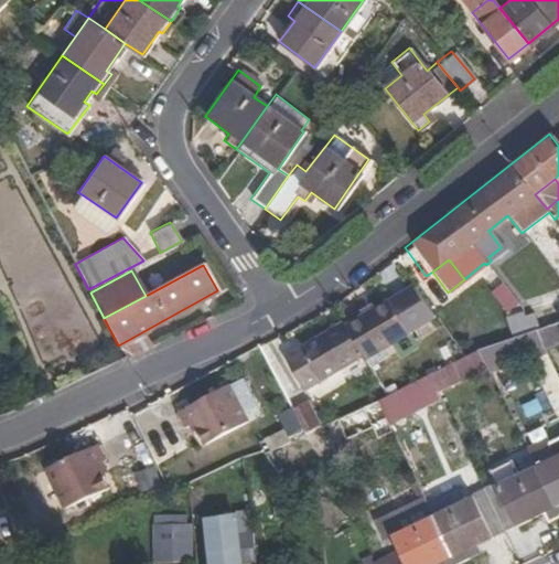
[(503,282),(490,288),(501,310),(514,304),(503,282)]
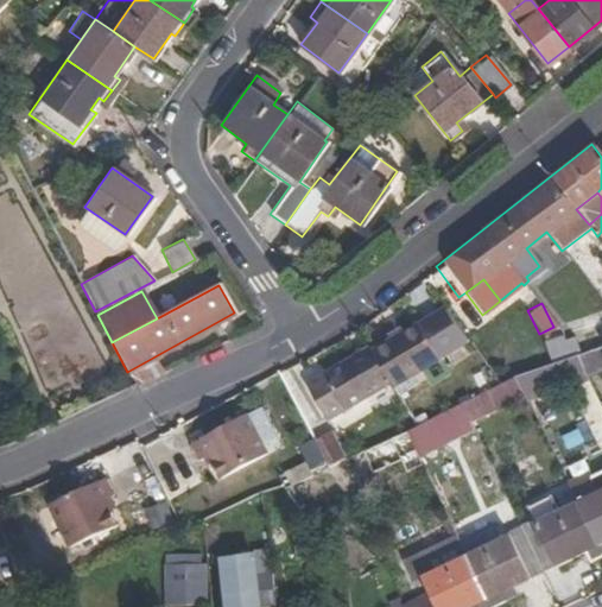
[(387,379),(391,385),(435,361),(414,324),(369,351),(387,379)]
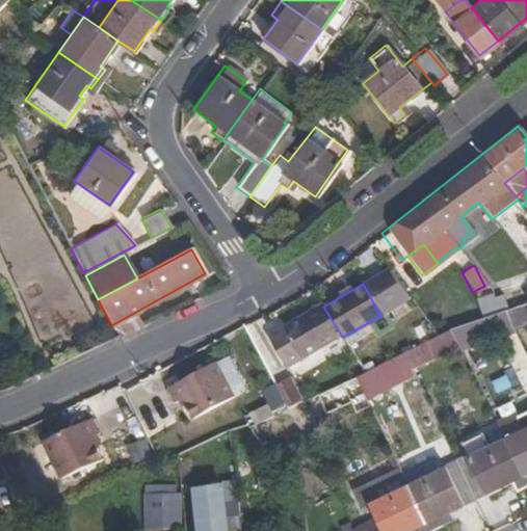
[(526,320),(526,300),(501,310),(509,327),(526,320)]
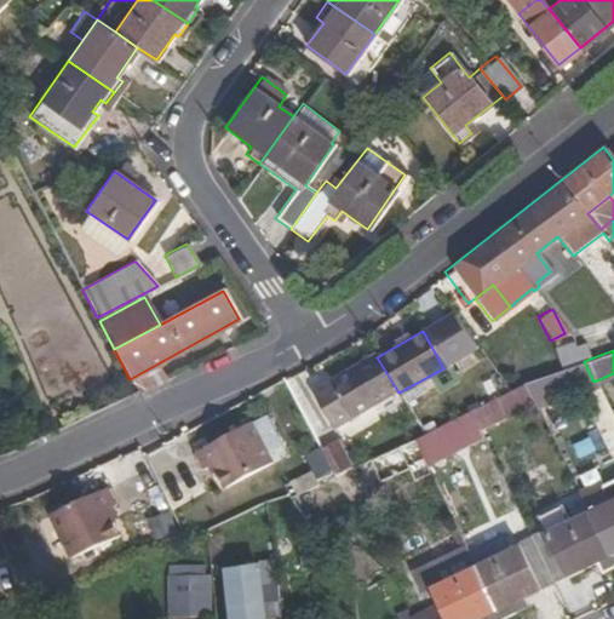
[(311,393),(332,425),(395,387),(377,357),(374,353),(311,393)]
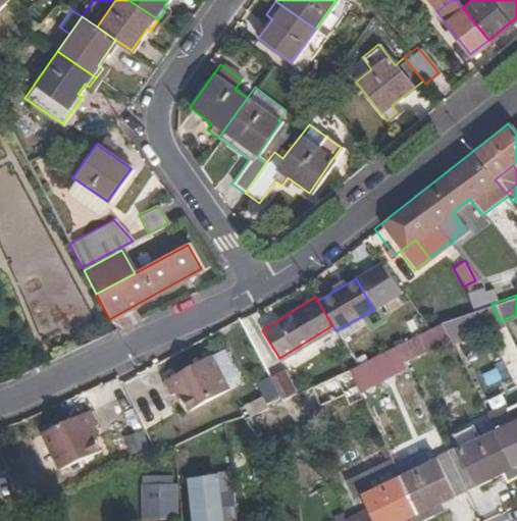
[(448,339),(500,321),(492,304),(441,321),(448,336),(448,339)]
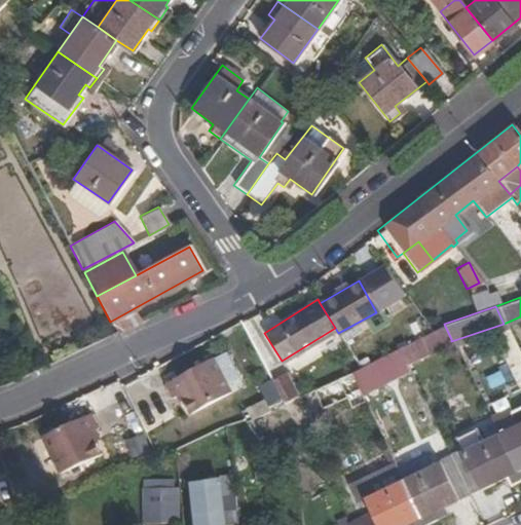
[(403,364),(451,339),(444,324),(428,332),(396,348),(403,364)]
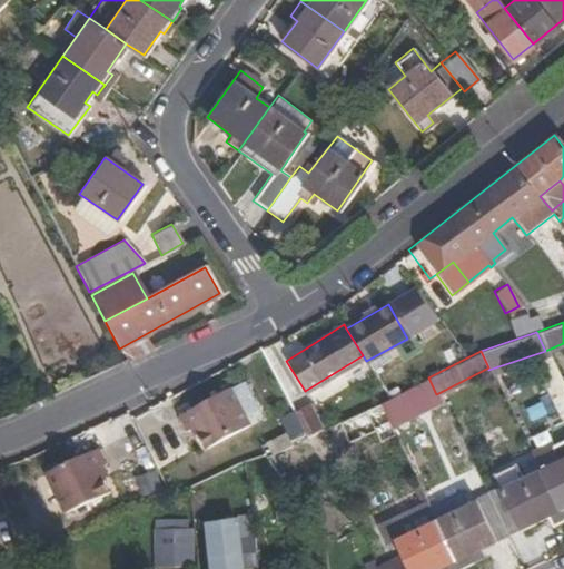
[(436,394),(428,378),(398,393),(406,409),(436,394)]
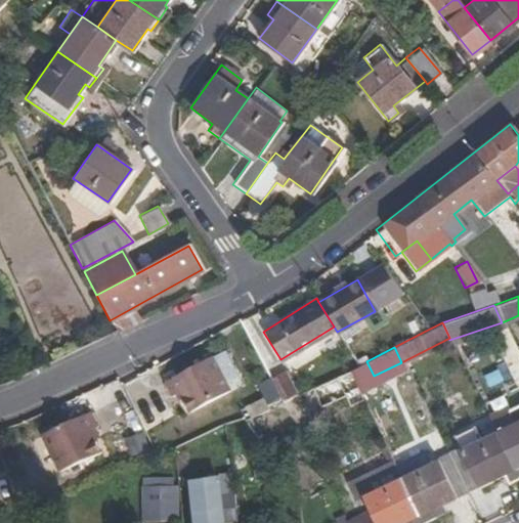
[(205,363),(157,390),(165,404),(170,402),(173,400),(177,406),(183,419),(223,397),(205,363)]
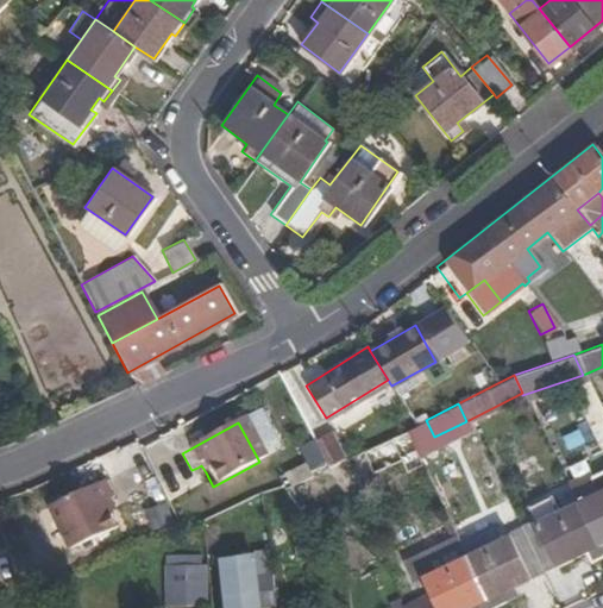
[(426,439),(419,424),(403,432),(410,446),(426,439)]
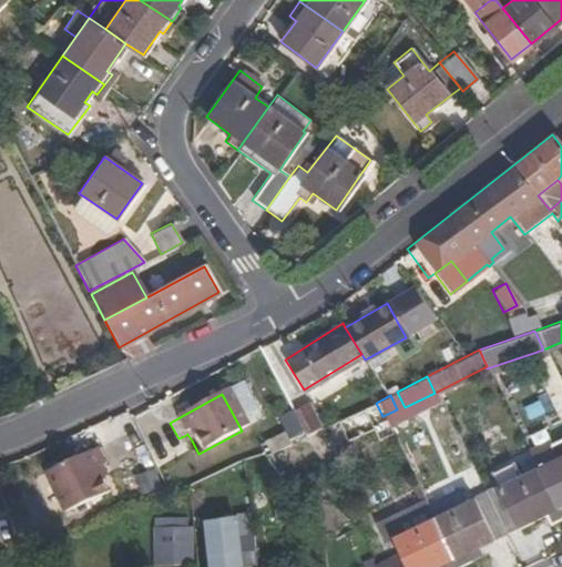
[(307,401),(276,415),(287,438),(317,425),(307,401)]
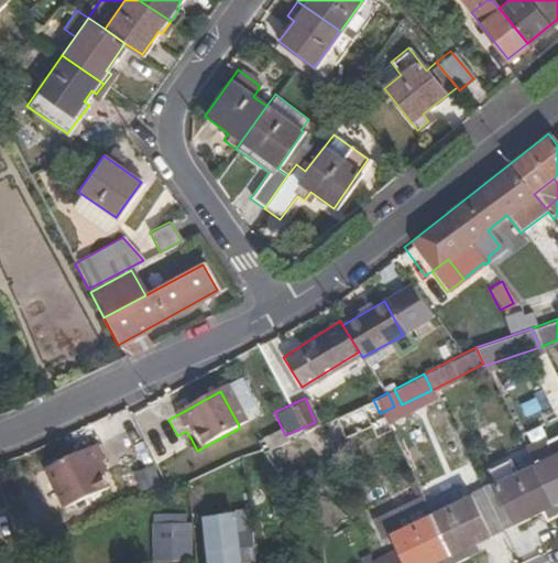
[(373,400),(313,429),(323,452),(343,444),(341,439),(383,422),(380,413),(373,400)]
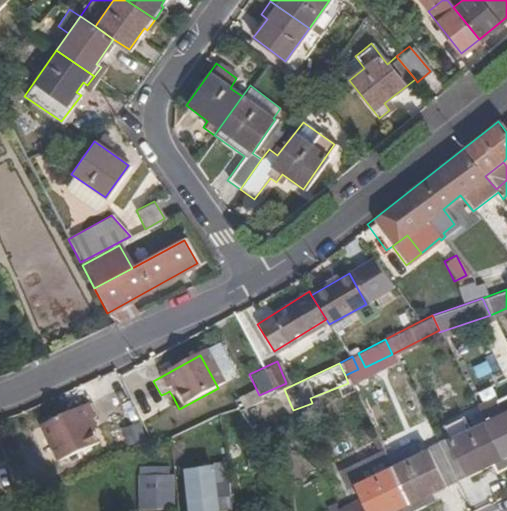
[(506,395),(477,409),(483,422),(504,466),(506,464),(506,395)]
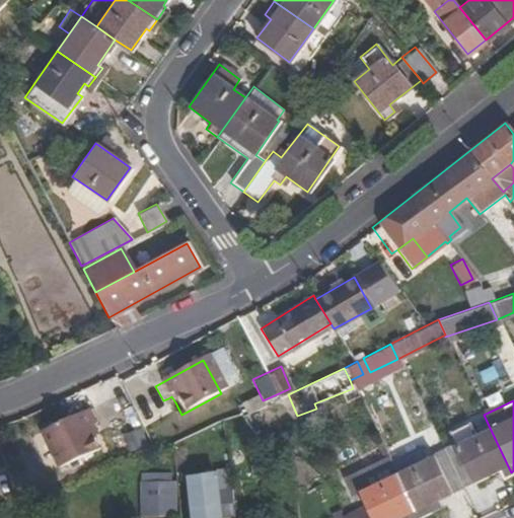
[(45,427),(62,464),(103,444),(97,432),(93,422),(96,421),(98,420),(91,404),(45,427)]
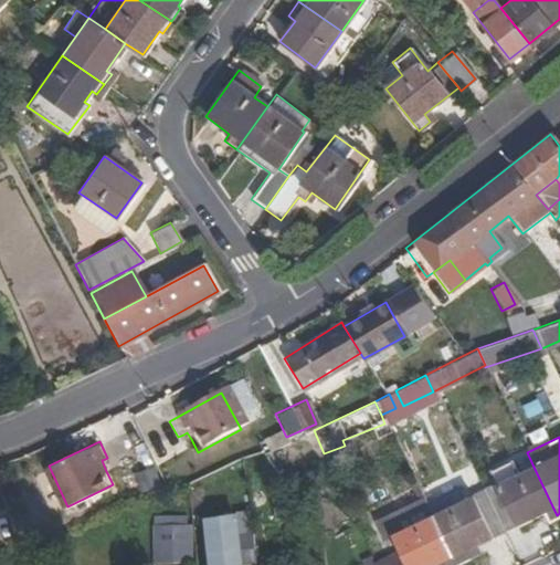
[(545,521),(557,515),(534,467),(515,475),(509,461),(487,472),(493,485),(482,491),(502,533),(541,513),(545,521)]
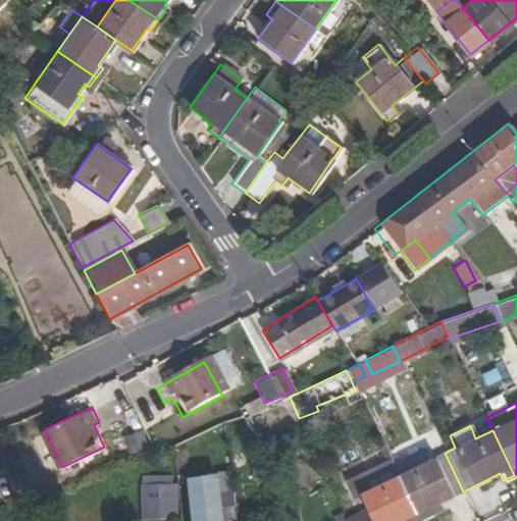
[(142,429),(122,434),(127,453),(147,447),(142,429)]
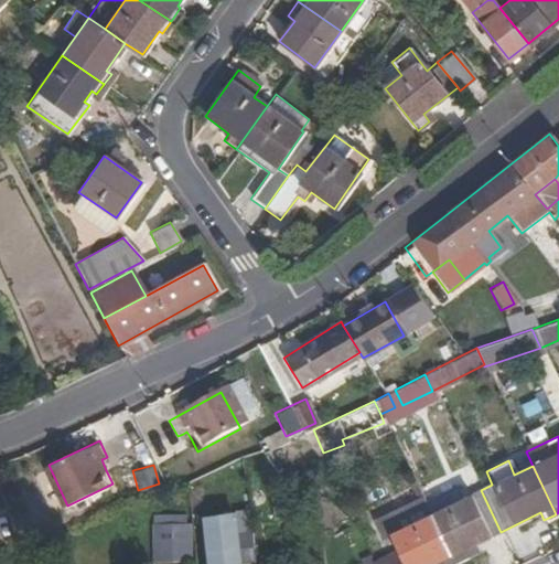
[(460,552),(501,532),(481,490),(429,515),(452,563),(463,559),(460,552)]
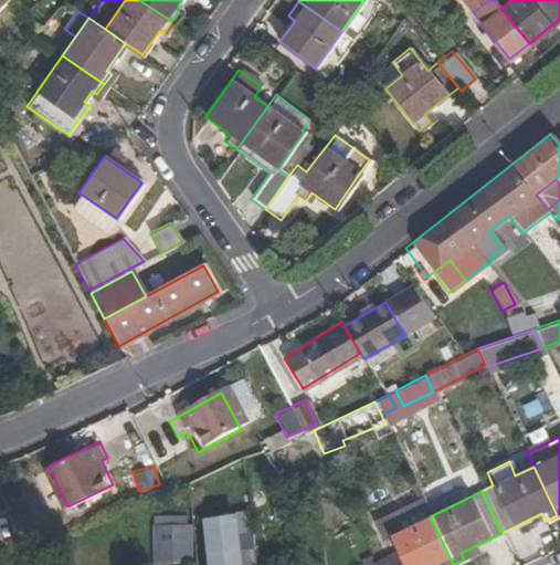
[(430,516),(421,499),(372,522),(381,541),(391,536),(399,551),(404,564),(435,564),(437,564),(436,564),(452,564),(453,564),(430,516)]
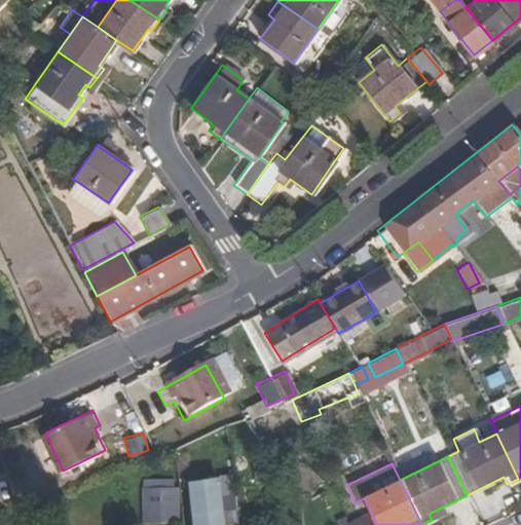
[(170,475),(141,476),(141,488),(170,487),(170,475)]
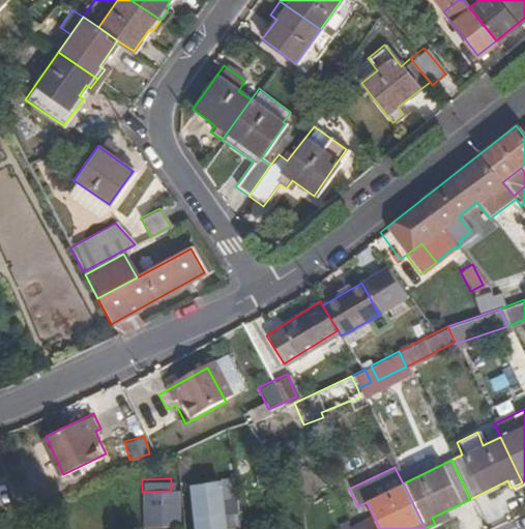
[(222,528),(217,482),(191,486),(195,528),(222,528)]
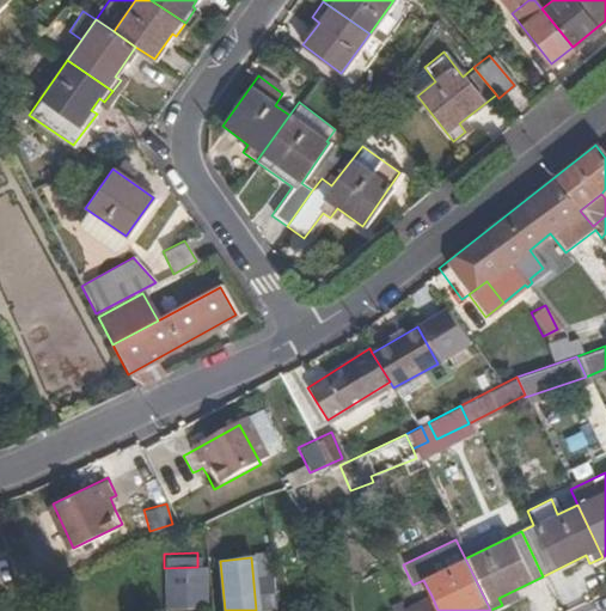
[(202,608),(202,567),(197,567),(164,568),(164,608),(202,608)]
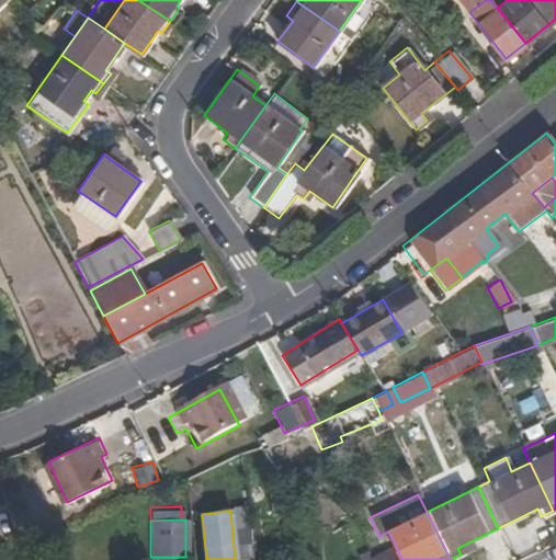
[(392,559),(401,559),(396,546),(388,550),(392,559)]
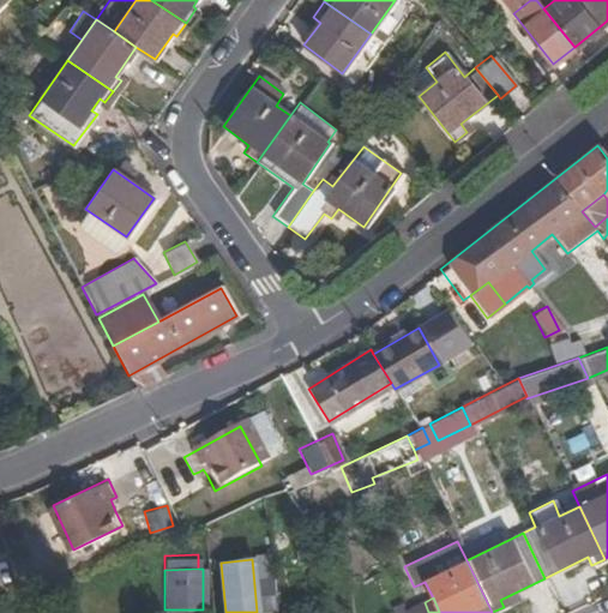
[(428,612),(425,602),(402,612),(428,612)]
